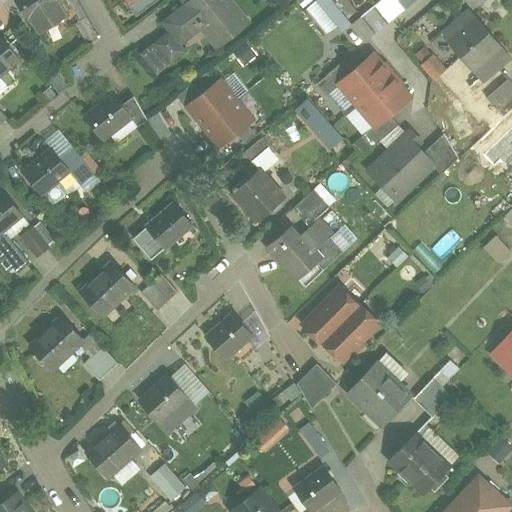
[(60,0),(15,0),(30,22),(31,21),(40,34),(68,16),(59,2),(61,1),(60,0)]
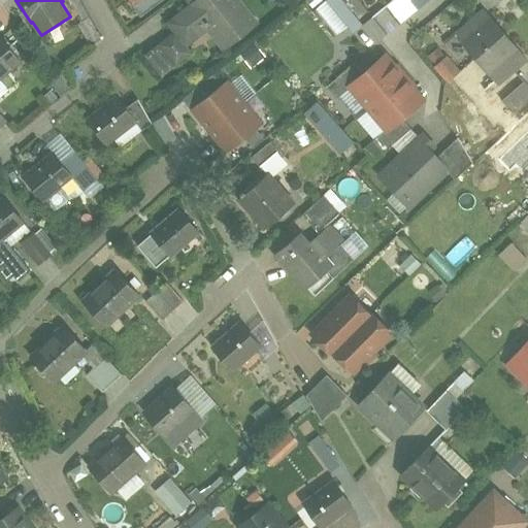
[(138,0),(144,6),(142,8),(143,9),(155,0),(138,0)]
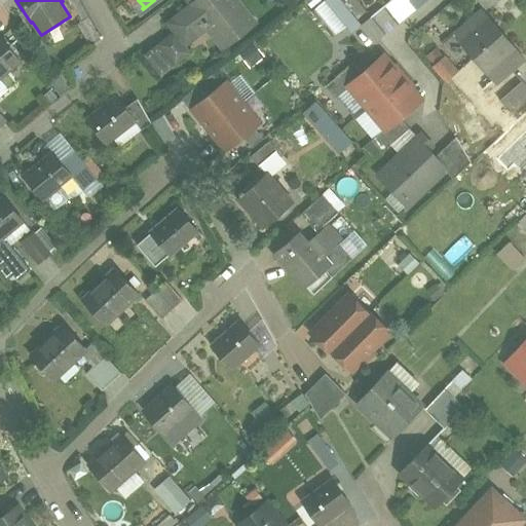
[(194,0),(166,23),(175,33),(182,42),(205,24),(226,50),(257,25),(236,0),(194,0)]
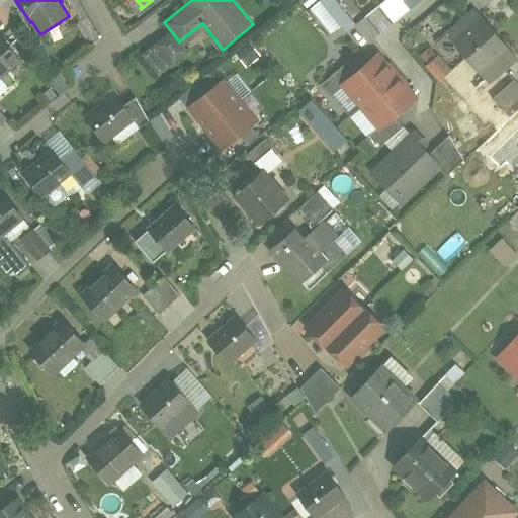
[(308,0),(326,21),(351,0),(308,0)]
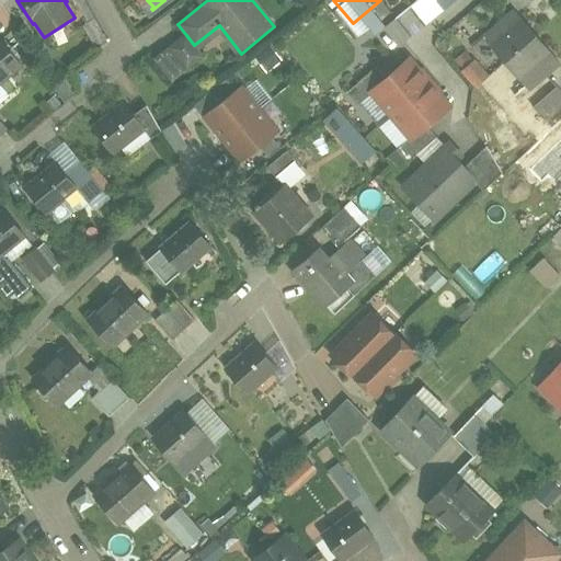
[(437,0),(421,0),(411,8),(426,26),(446,10),(437,0)]
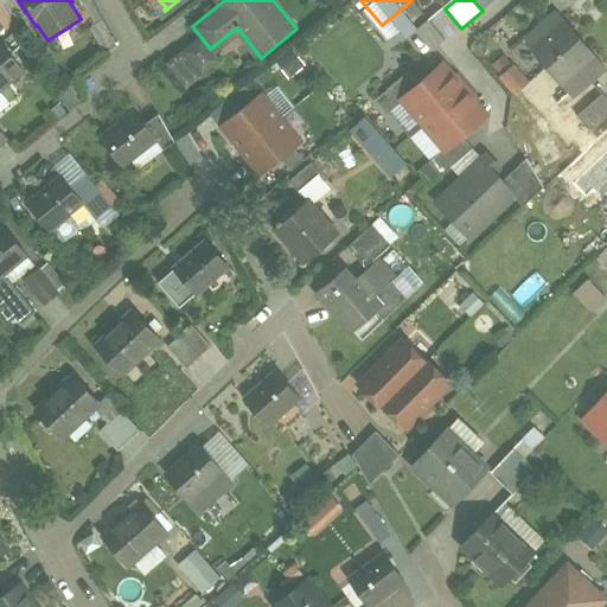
[(549,30),(544,25),(526,40),(540,56),(549,66),(580,39),(563,18),(549,30)]
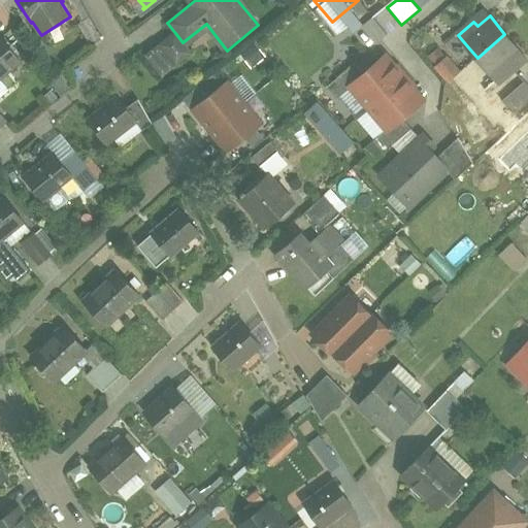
[(183,42),(175,33),(159,45),(176,67),(192,54),(183,42)]
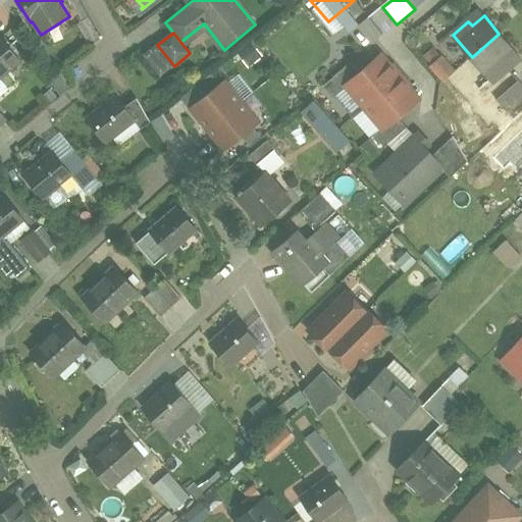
[(499,34),(472,57),(480,67),(491,81),(507,66),(503,62),(515,52),(499,34)]
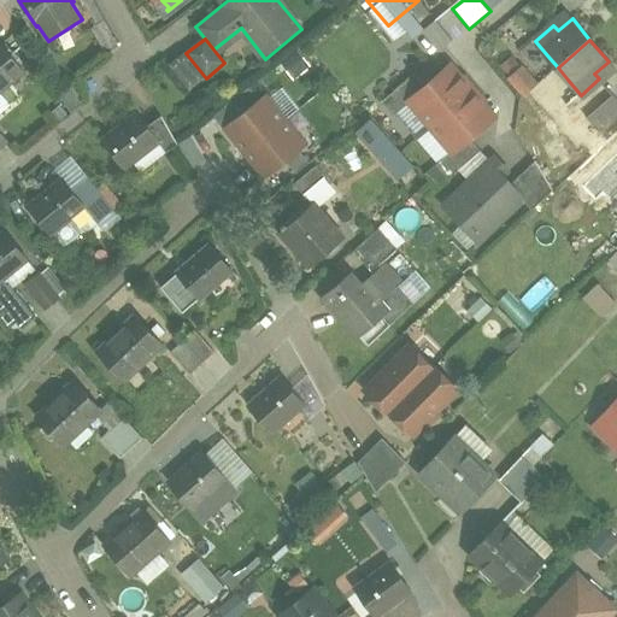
[(0,92),(25,71),(0,42),(0,41),(0,92)]
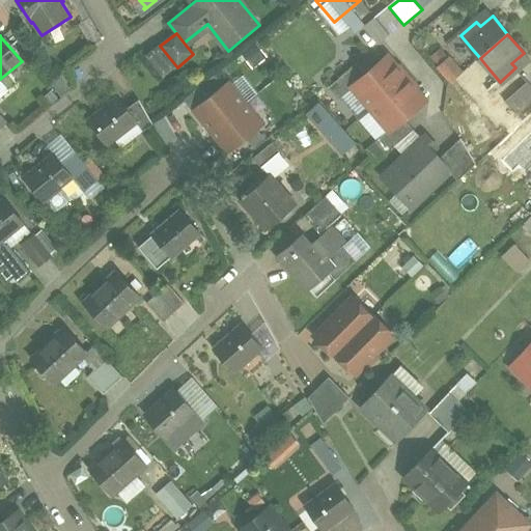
[(472,49),(460,35),(449,45),(462,58),(472,49)]
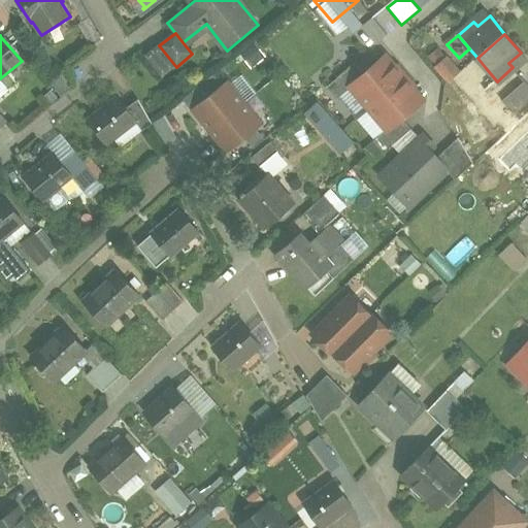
[(81,37),(72,44),(76,50),(86,42),(81,37)]
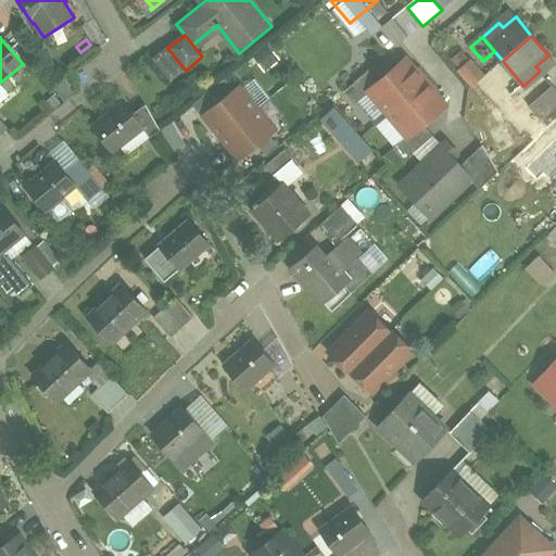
[(487,76),(471,59),(458,71),(474,87),(487,76)]
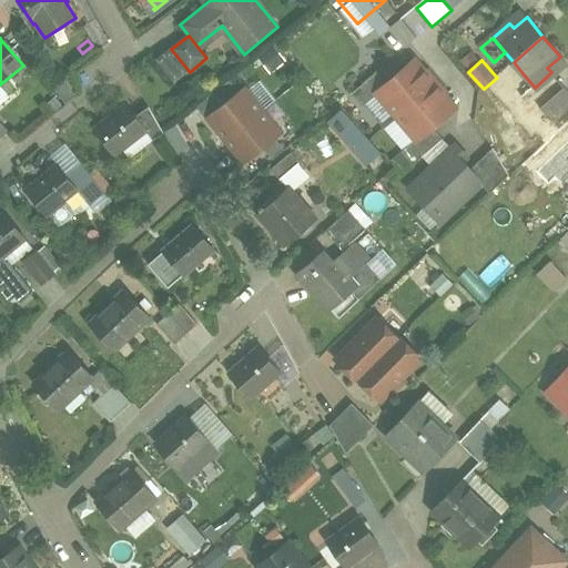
[(394,79),(378,92),(379,93),(398,115),(435,84),(416,61),(394,79)]
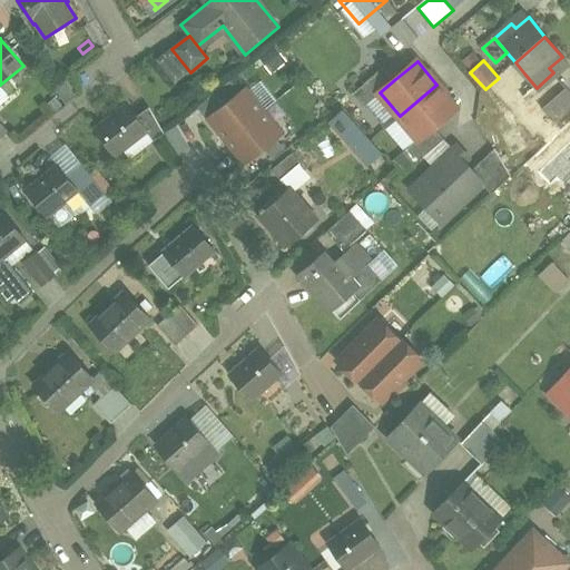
[(385,68),(354,94),(365,106),(381,94),(380,92),(395,79),(385,68)]
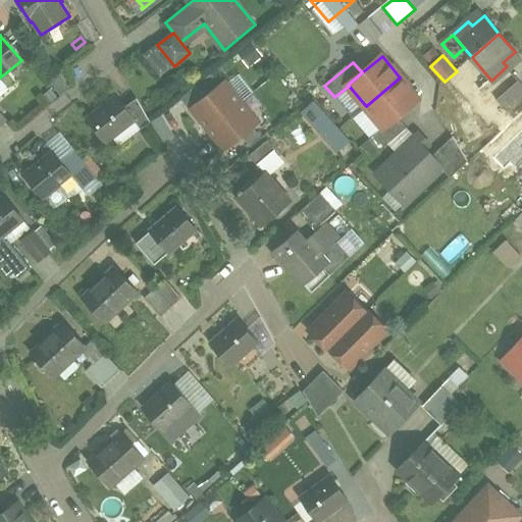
[(480,67),(470,76),(480,89),(491,81),(480,67)]
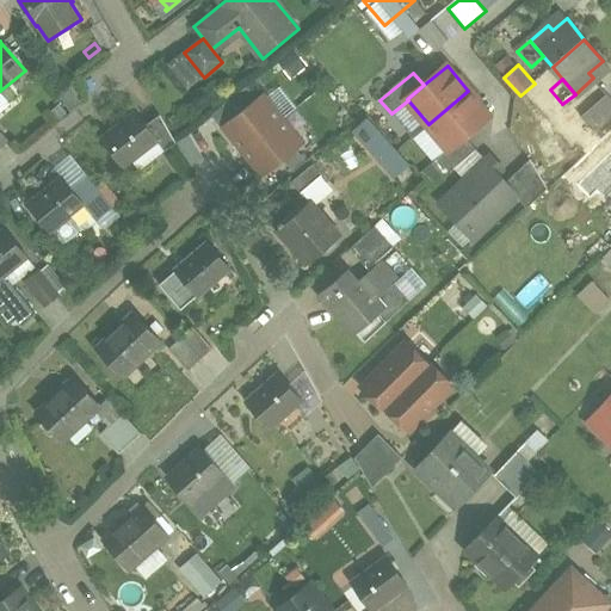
[(557,110),(535,84),(520,96),(542,122),(557,110)]
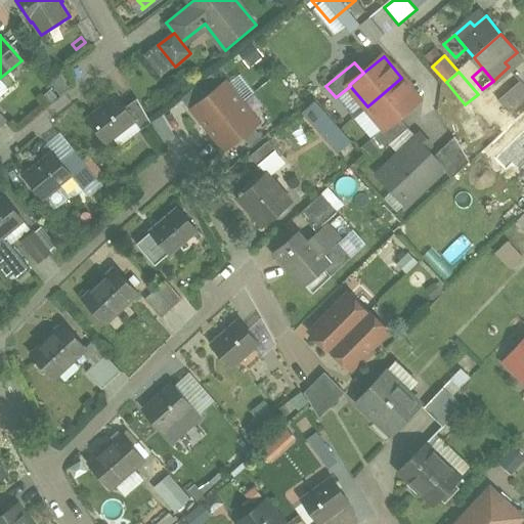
[(61,95),(72,89),(60,73),(50,79),(61,95)]
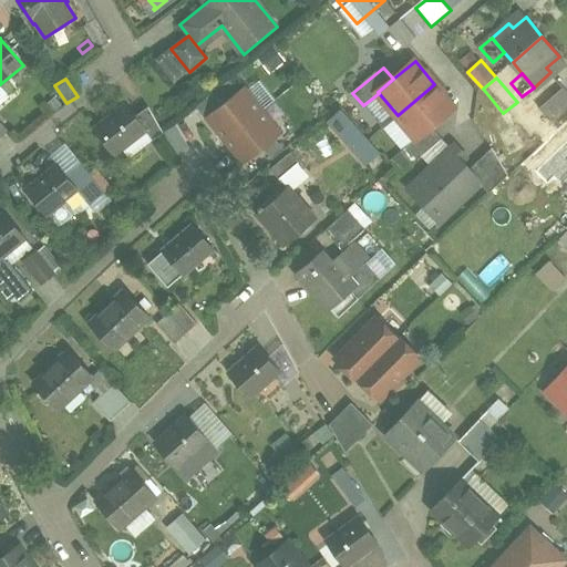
[(229,81),(217,91),(225,101),(237,92),(229,81)]
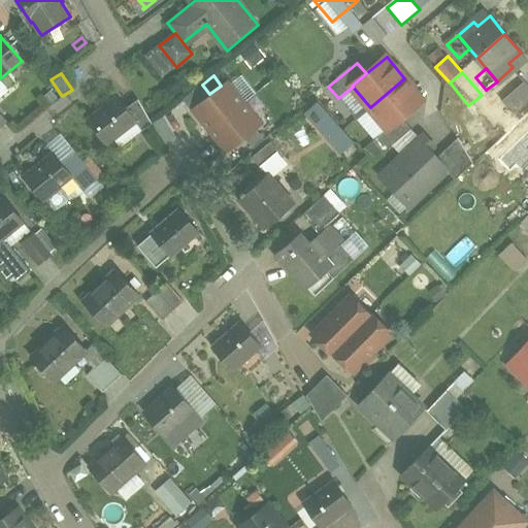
[(404,78),(370,107),(388,129),(389,130),(403,118),(424,100),(404,78)]
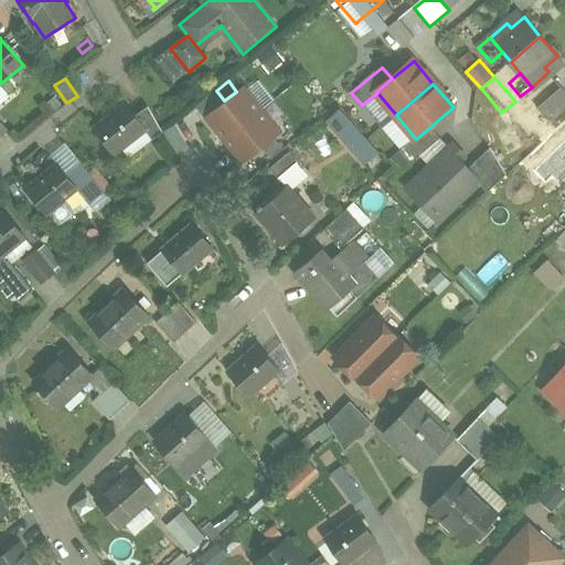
[(224,100),(205,116),(224,140),(262,110),(243,86),(236,92),(224,100)]
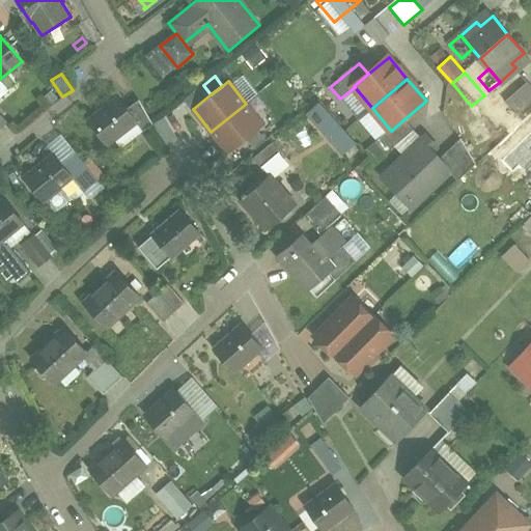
[(530,83),(529,82),(506,103),(518,114),(530,101),(530,83)]
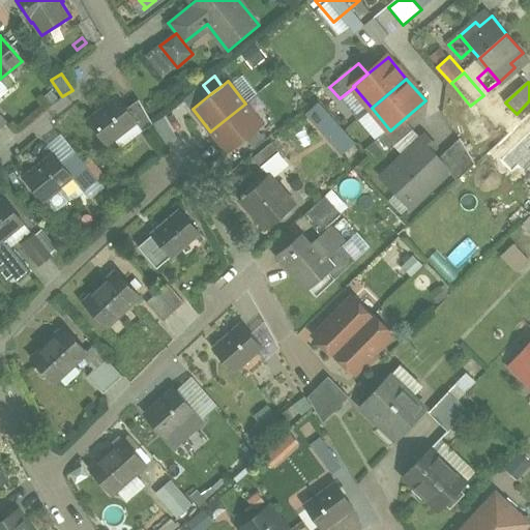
[(120,98),(90,121),(109,145),(138,122),(139,121),(128,109),(120,98)]
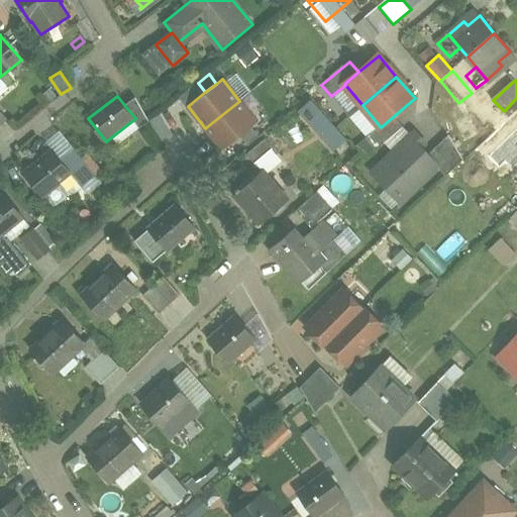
[(149,120),(136,98),(125,106),(135,118),(134,119),(140,128),(149,120)]
